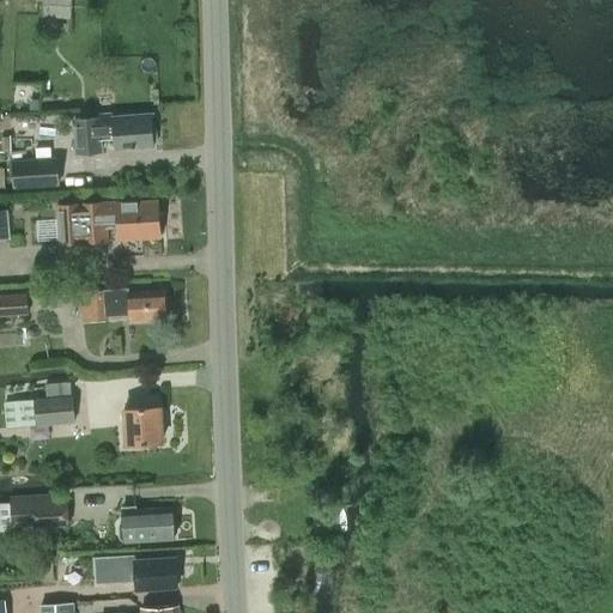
[(153,114),(76,119),(78,152),(102,151),(102,133),(114,133),(115,147),(156,145),(155,141),(158,139),(157,131),(155,126),(153,114)]
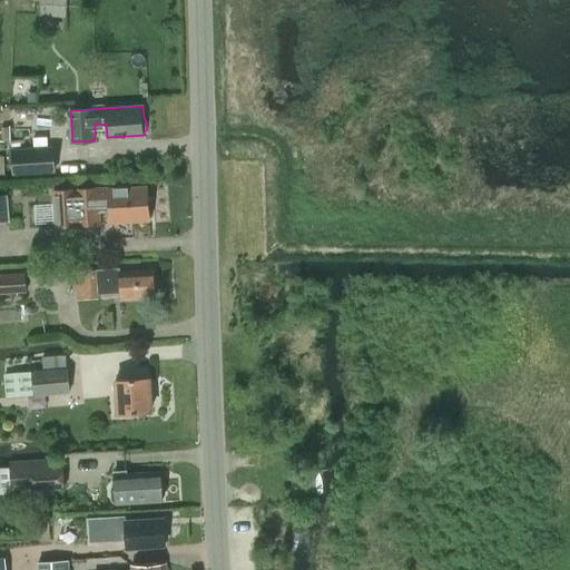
[(1,127),(1,140),(10,139),(10,126),(1,127)]
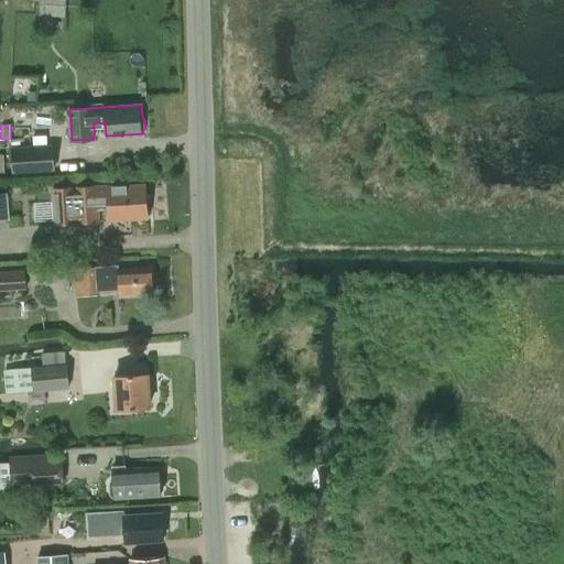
[(53,144),(11,147),(13,173),(55,170),(53,144)]
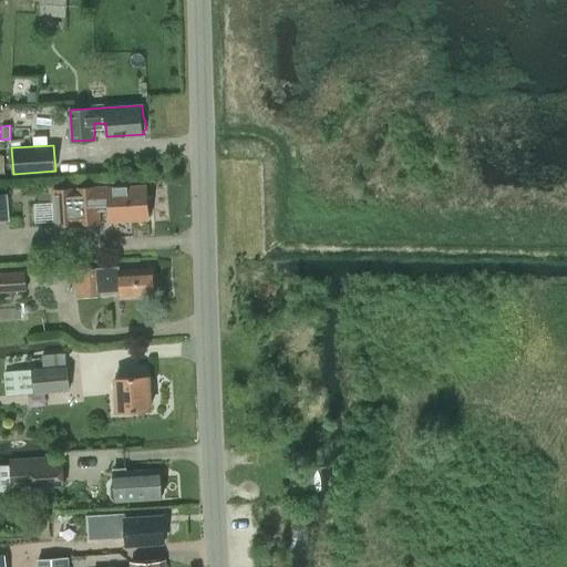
[(98,187),(54,191),(57,225),(101,223),(100,209),(111,208),(112,222),(150,219),(147,185),(98,188),(98,187)]
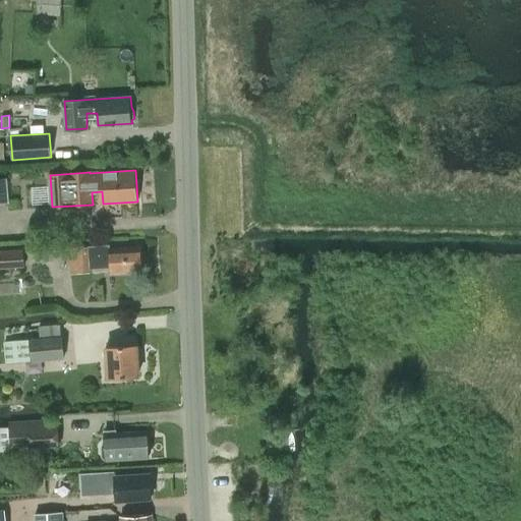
[(0,203),(9,203),(7,177),(0,177),(0,203)]
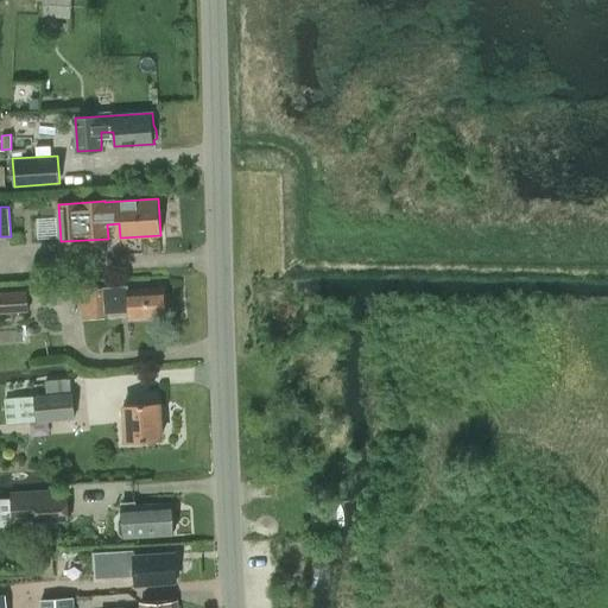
[(130,285),(88,289),(89,317),(108,316),(108,315),(130,312),(130,318),(166,316),(164,289),(130,290),(130,285)]
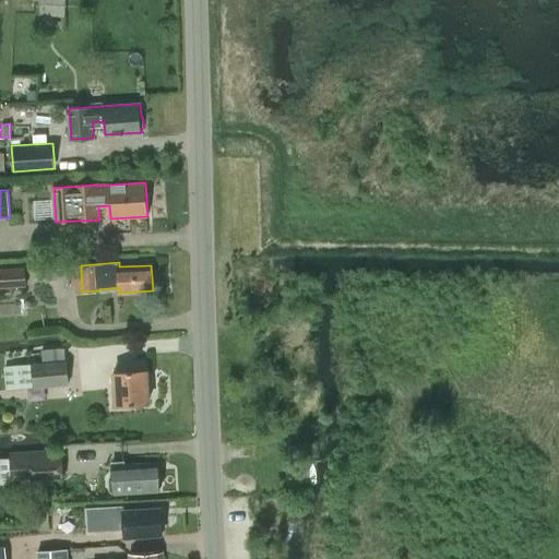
[(0,287),(26,286),(25,269),(0,270),(0,287)]
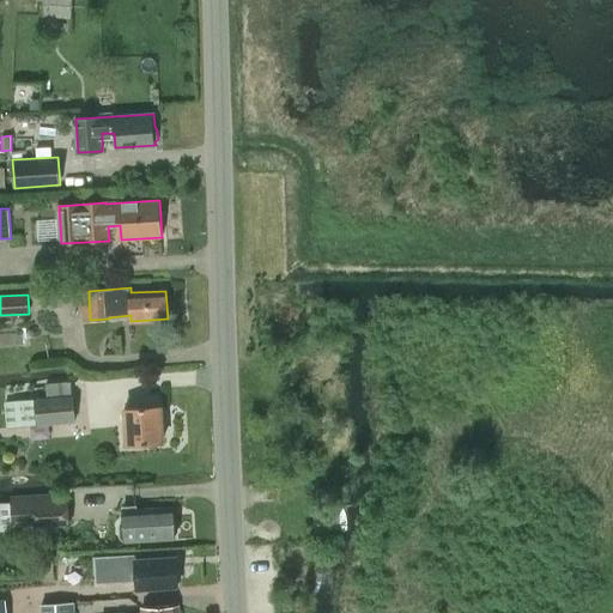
[(47,399),(7,402),(10,429),(76,422),(73,396),(72,383),(46,386),(47,399)]
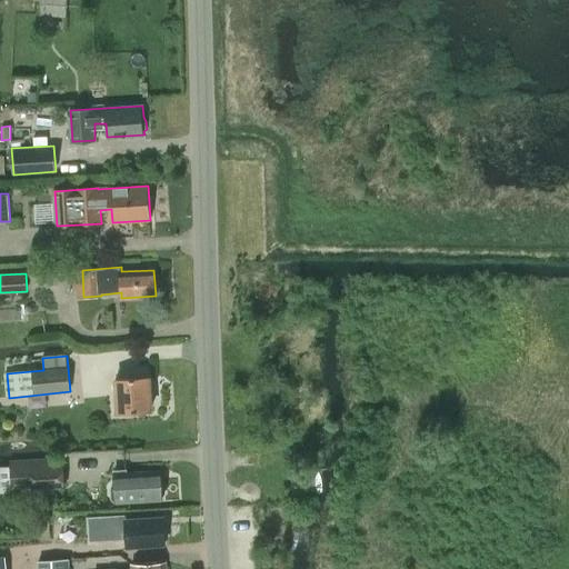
[(118,412),(151,410),(149,377),(116,379),(118,412)]
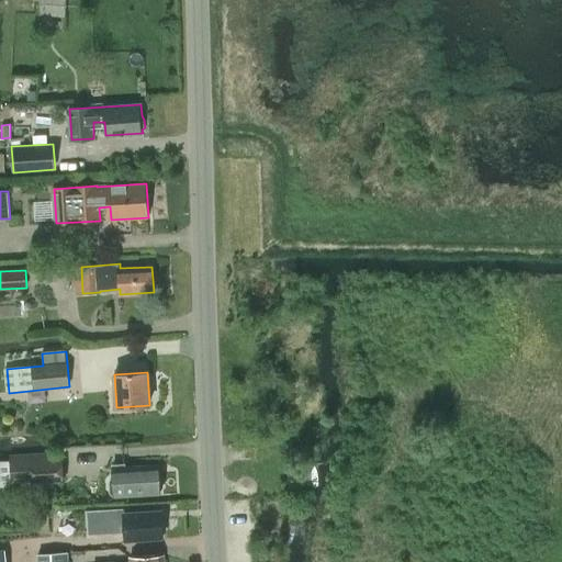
[(10,458),(12,485),(64,482),(63,452),(29,453),(30,457),(10,458)]
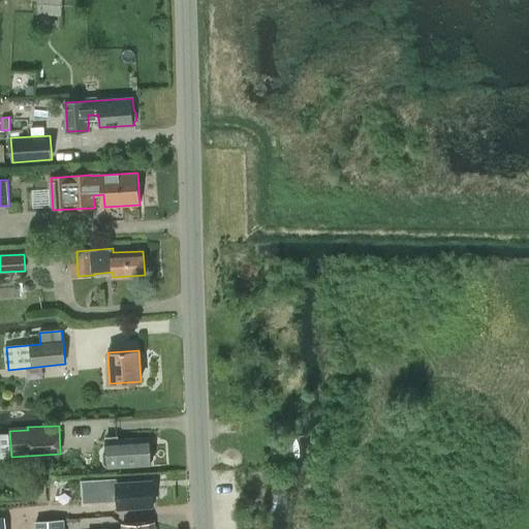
[(107,448),(103,454),(104,463),(107,467),(152,465),(151,462),(154,459),(154,453),(151,450),(150,438),(118,439),(118,437),(106,438),(107,448)]
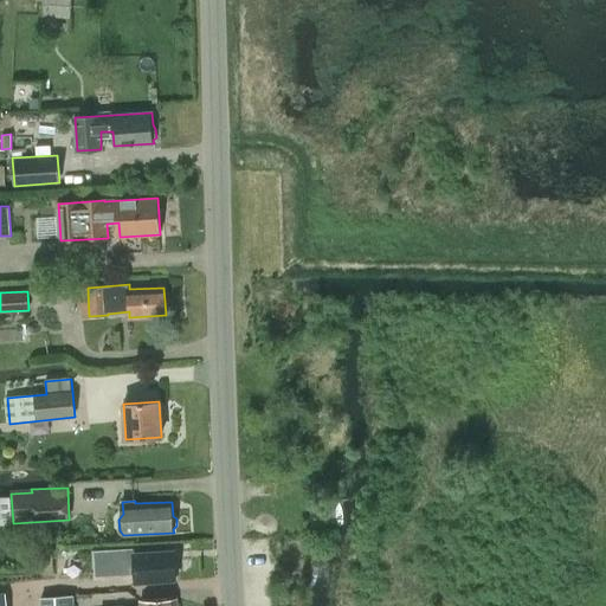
[(176,580),(174,552),(135,554),(134,548),(95,550),(96,577),(136,577),(136,582),(176,580)]
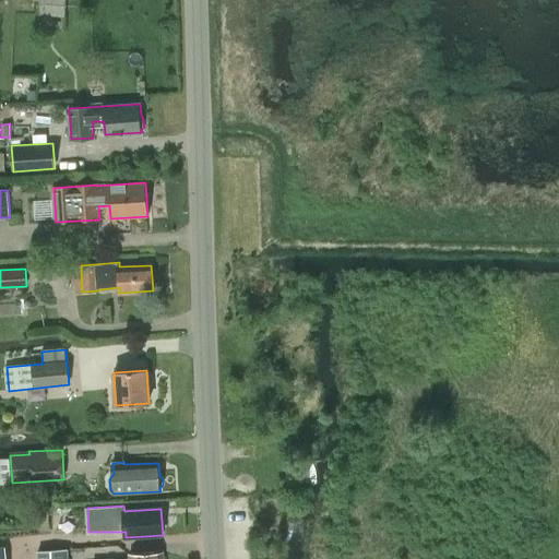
[(67,558),(67,549),(37,551),(37,558),(67,558)]
